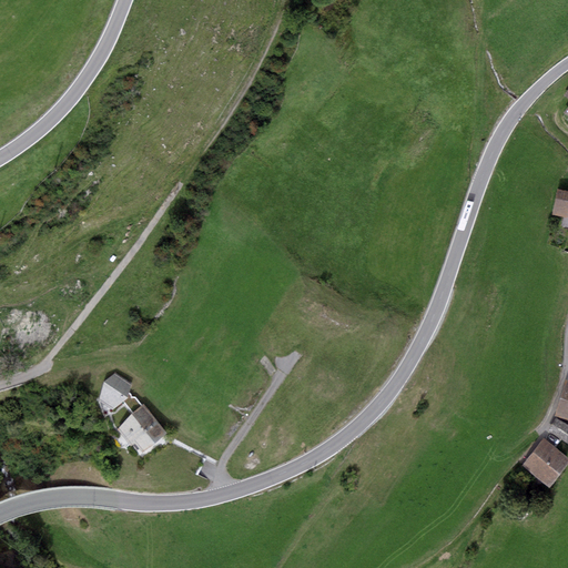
[(567,192),(558,190),(553,213),(563,216),(560,224),(567,225),(567,192)]
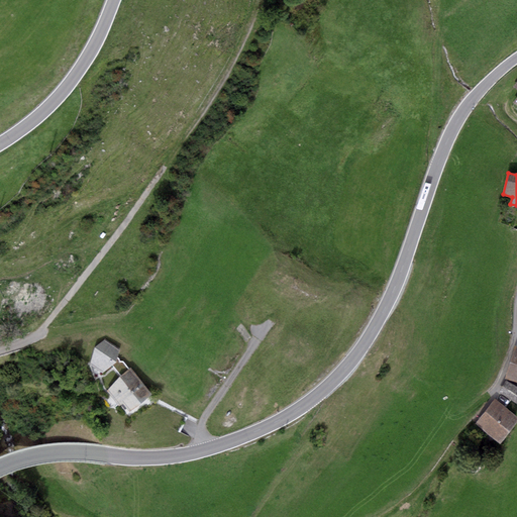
[(119,349),(104,339),(94,347),(88,364),(101,373),(116,359),(119,349)]
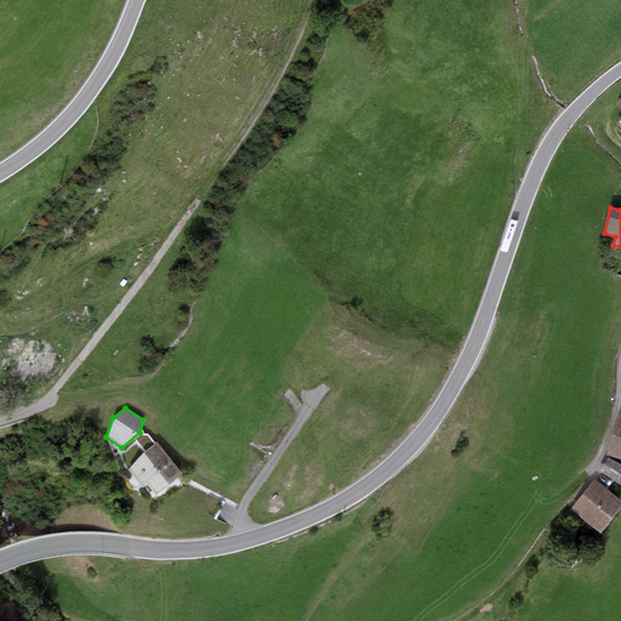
[(620,416),(619,415),(607,455),(620,459),(620,416)]
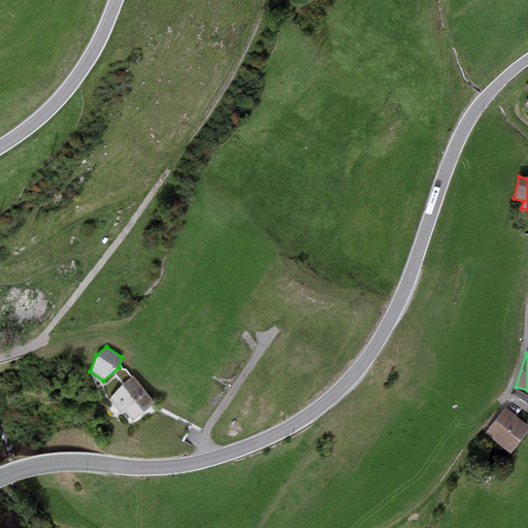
[(134,375),(107,397),(121,414),(126,410),(132,418),(154,400),(134,375)]
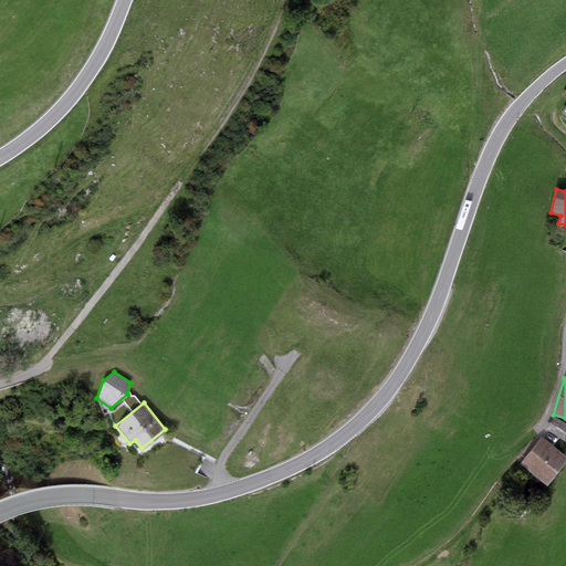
[(565,422),(554,416),(546,428),(565,441),(565,422)]
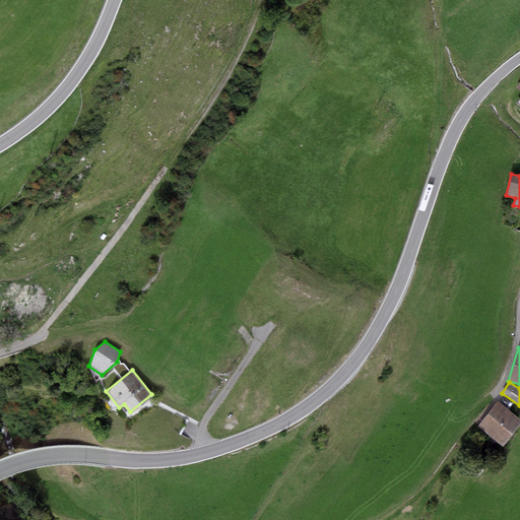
[(519,423),(519,418),(497,402),(478,427),(503,446),(519,423)]
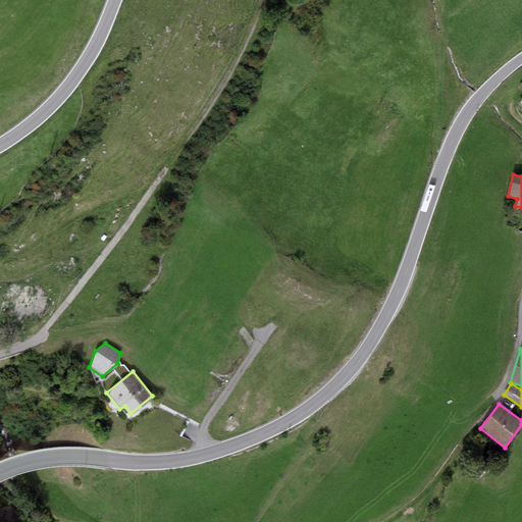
All buildings are outlined.
